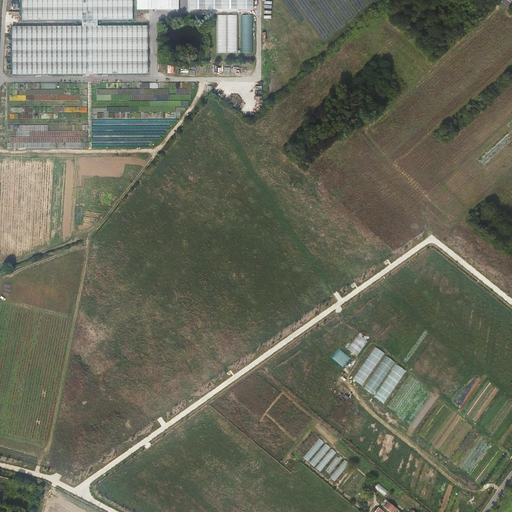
[(137,0),(137,9),(179,9),(179,0),(137,0)]
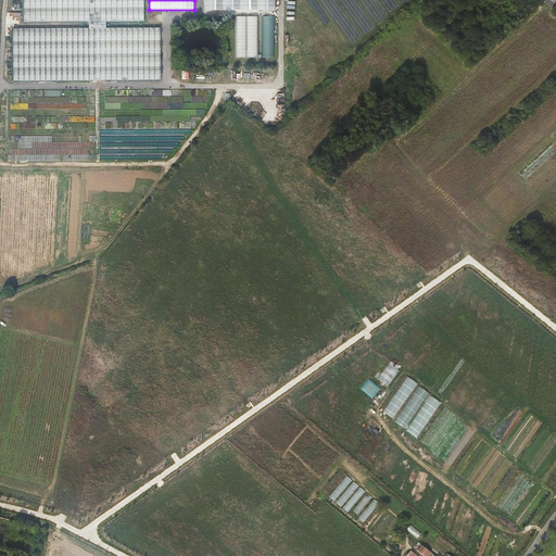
[(205,0),(205,10),(276,10),(275,0),(205,0)]
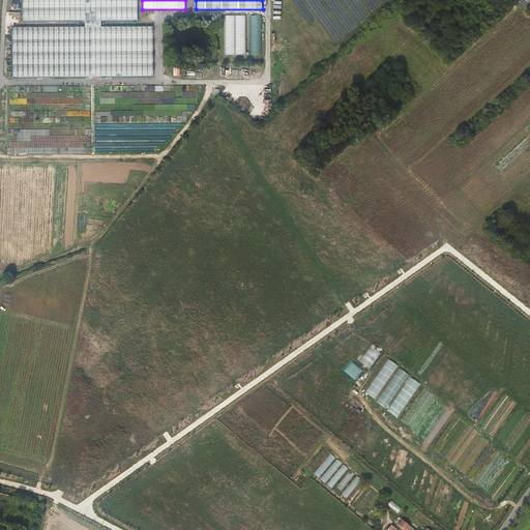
[(251,54),(263,54),(262,15),(249,15),(251,54)]
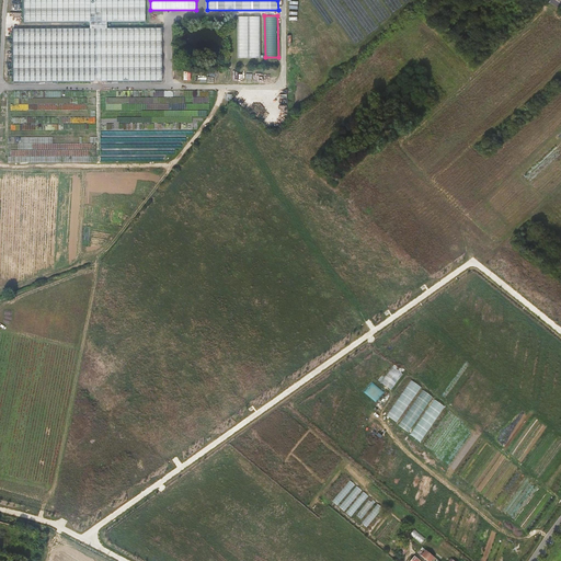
[(238,16),(238,57),(261,57),(261,16),(238,16)]
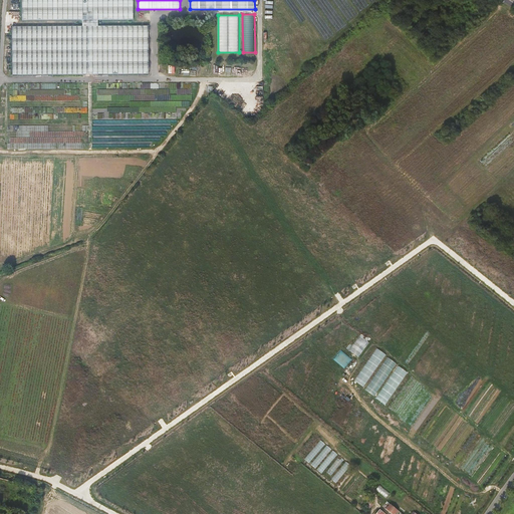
[(189,88),(189,92),(193,92),(193,82),(168,82),(168,88),(189,88)]
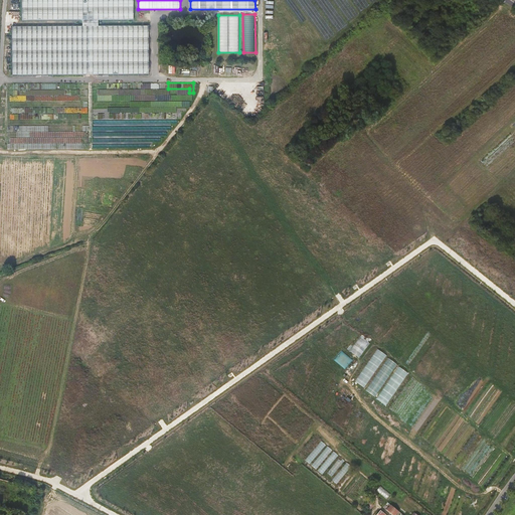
[(376,396),(397,363),(387,357),(366,390),(376,396)]
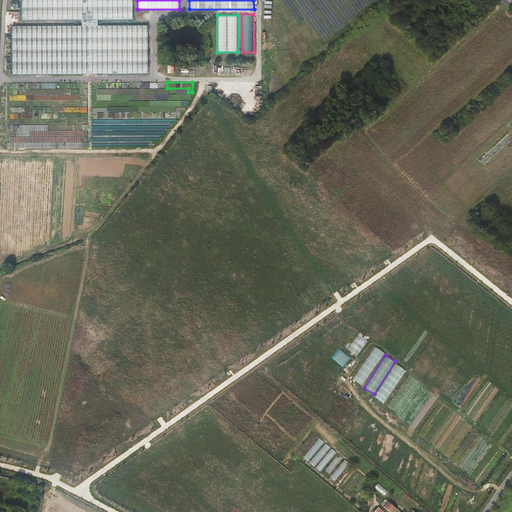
[(308,460),(313,454),(311,453),(315,449),(317,450),(324,441),(319,438),(304,457),(308,460)]
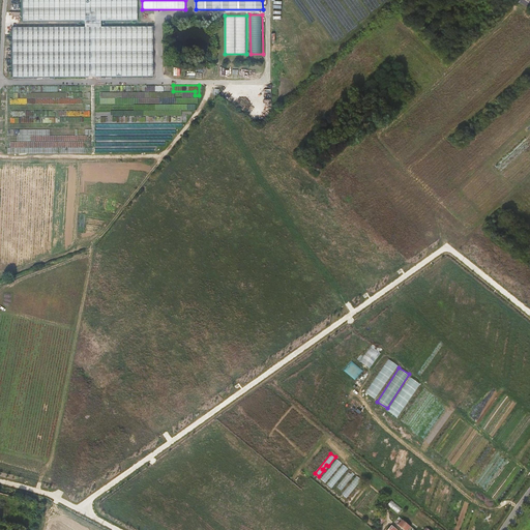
[(64,468),(66,459),(59,458),(57,467),(64,468)]
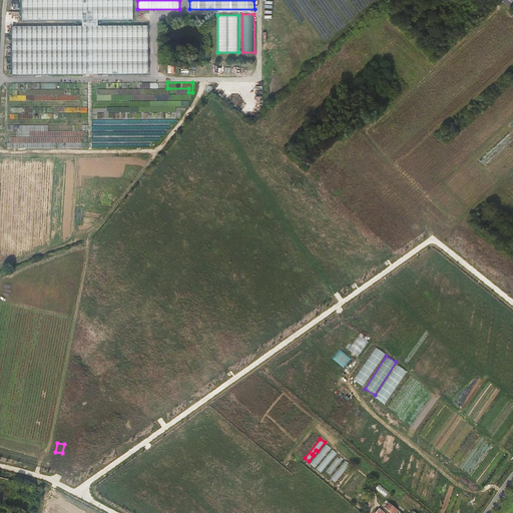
[(376,489),(386,496),(390,491),(379,484),(376,489)]
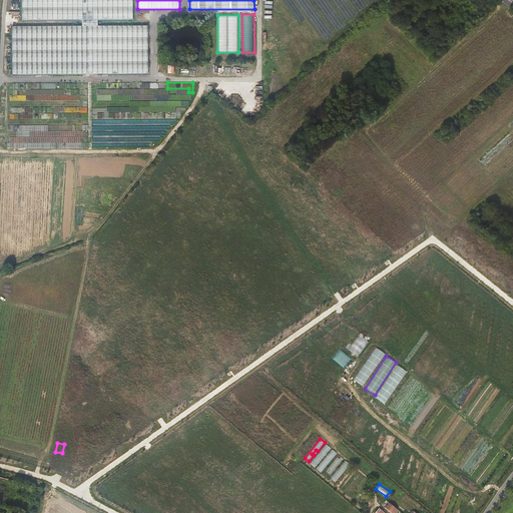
[(395,512),(398,510),(390,503),(386,509),(391,512),(395,512)]
